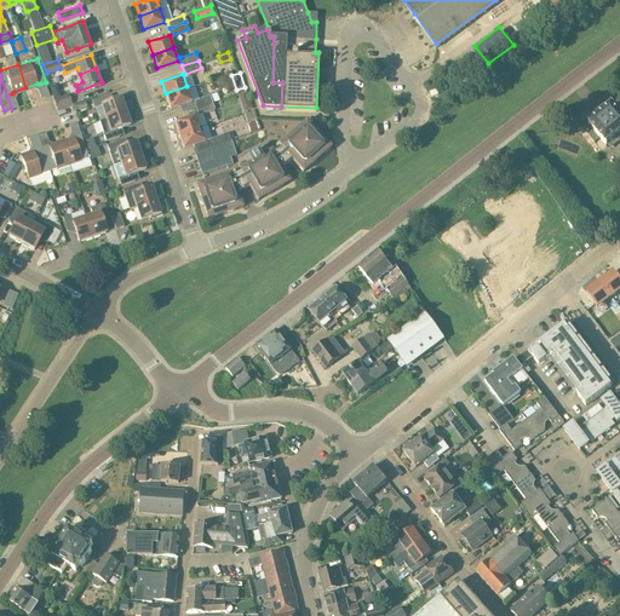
[(187,86),(166,93),(171,107),(191,99),(187,86)]
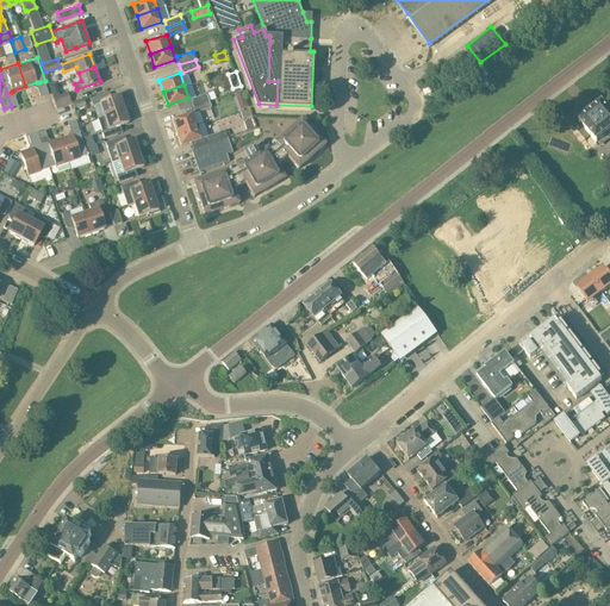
[(57,106),(72,101),(68,89),(53,95),(57,106)]
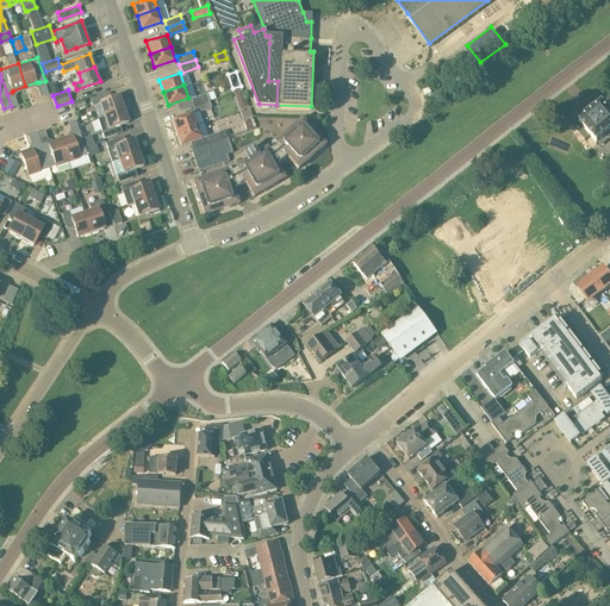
[(105,114),(124,107),(119,94),(106,98),(104,92),(91,97),(93,104),(100,101),(105,114)]
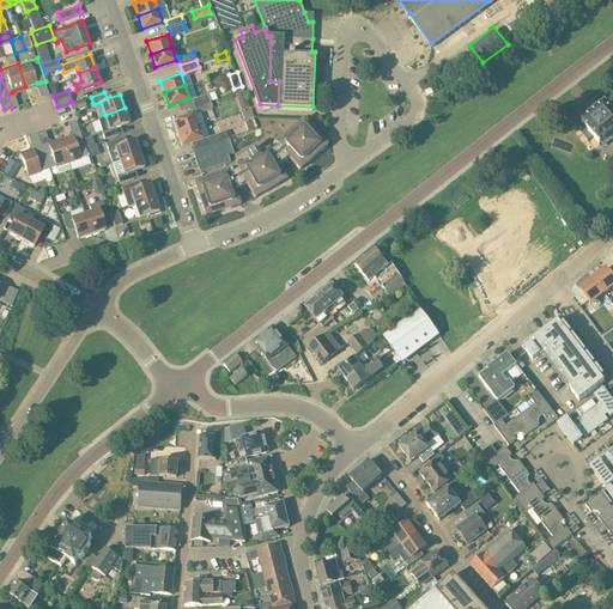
[(194,104),(210,99),(207,92),(192,97),(194,104)]
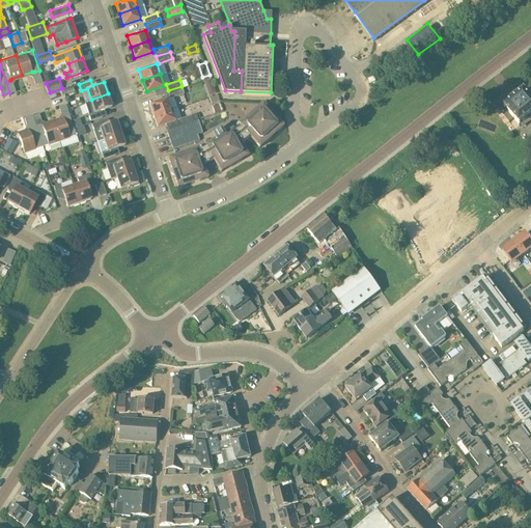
[(214,84),(208,85),(207,88),(208,93),(216,91),(214,84)]
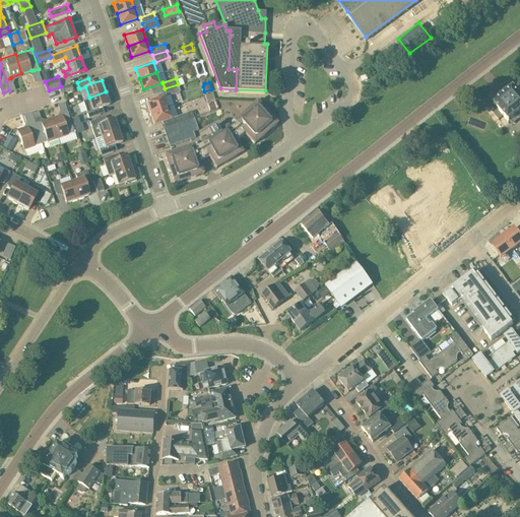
[(519,87),(517,83),(514,86),(513,84),(494,101),(495,102),(490,106),(499,116),(503,113),(508,119),(519,109),(519,87)]
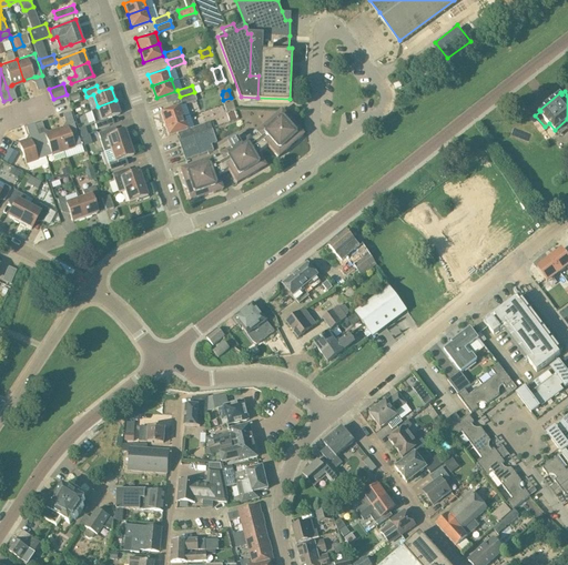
[(194,92),(180,97),(181,103),(196,99),(194,92)]
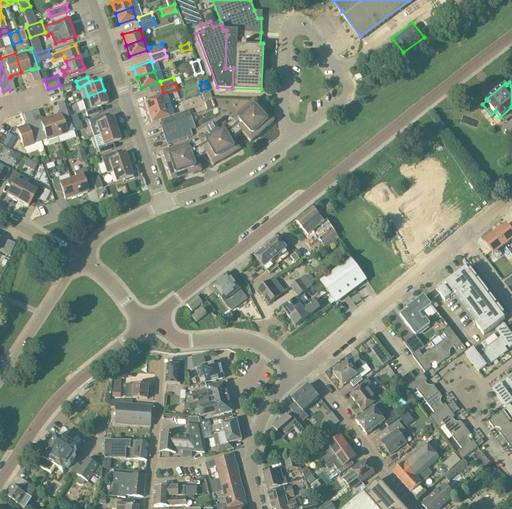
[(204,98),(212,96),(209,89),(202,92),(204,98)]
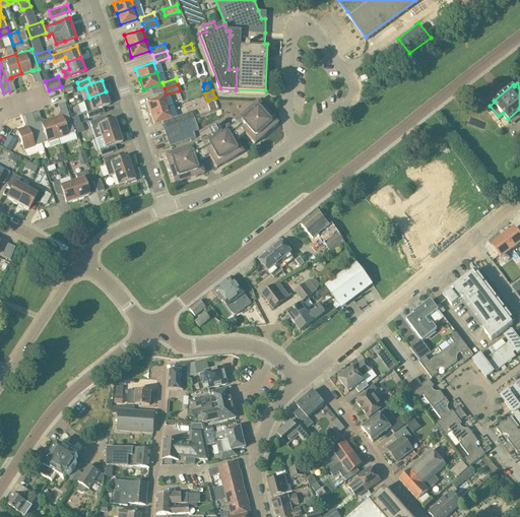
[(106,91),(89,98),(83,100),(89,117),(101,113),(99,107),(110,103),(106,91)]
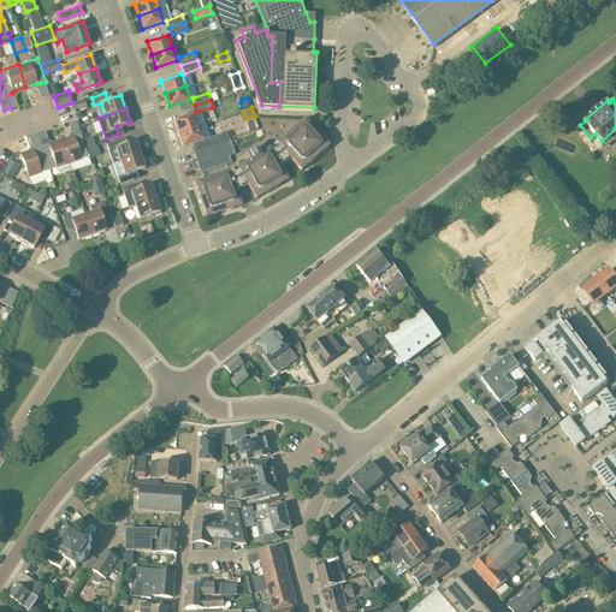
[(178,131),(199,125),(195,112),(173,119),(178,131)]
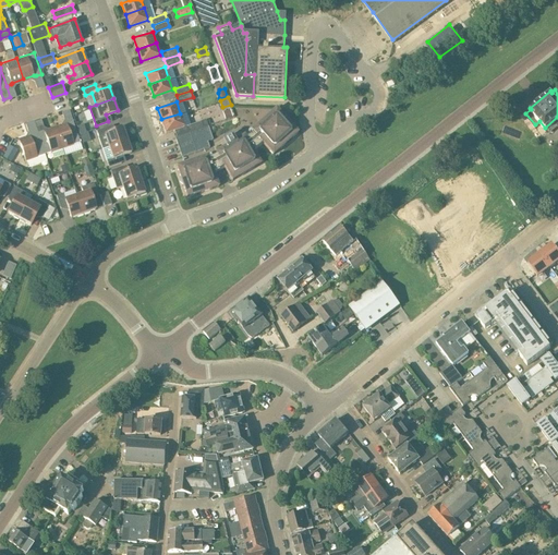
[(244,117),(258,117),(258,116),(263,116),(263,106),(244,105),(244,117)]
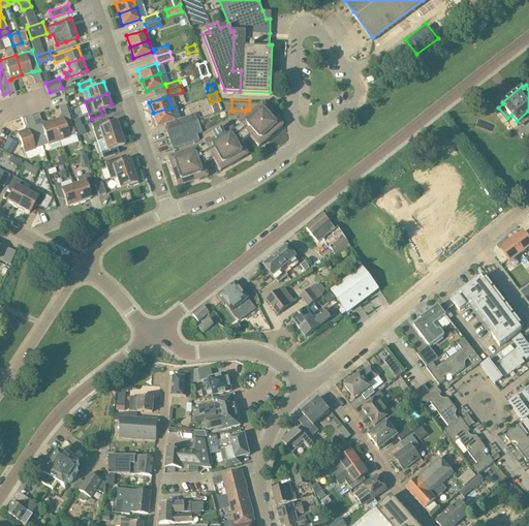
[(258,144),(282,123),(261,100),(239,121),(242,125),(239,128),(235,130),(231,126),(223,131),(220,127),(216,126),(213,128),(212,132),(214,136),(205,142),(208,147),(204,149),(199,150),(197,146),(175,153),(167,155),(177,184),(207,174),(203,159),(208,158),(213,155),(220,167),(247,152),(240,140),(243,137),(245,136),(246,135),(249,132),(258,144)]
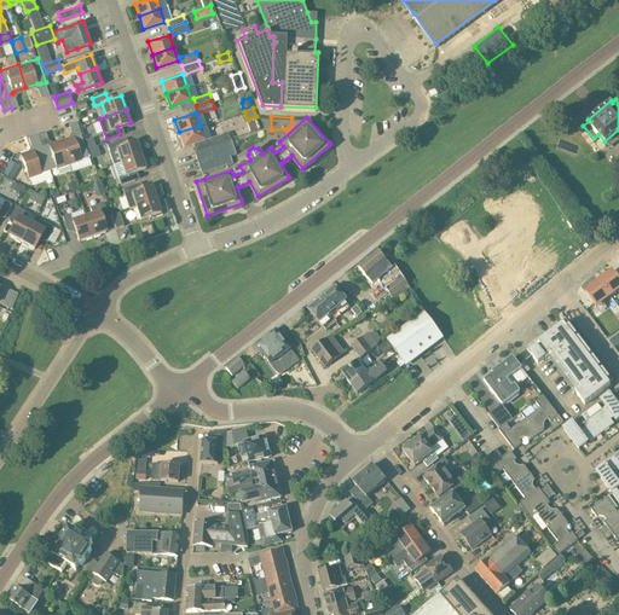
[(215,129),(230,128),(229,119),(214,120),(215,129)]
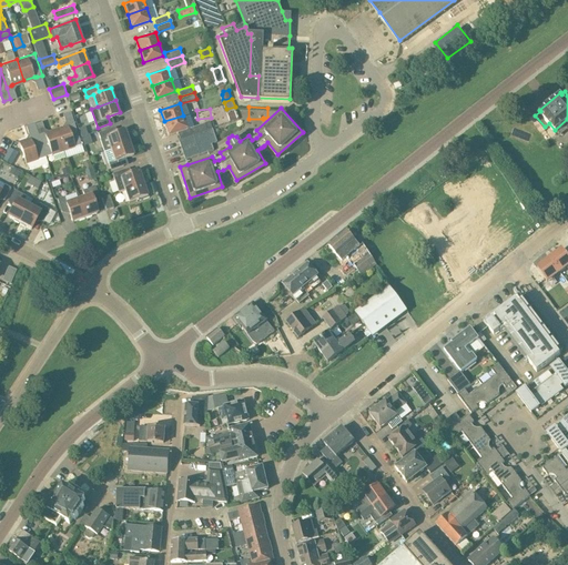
[(230,118),(237,115),(235,109),(227,111),(230,118)]
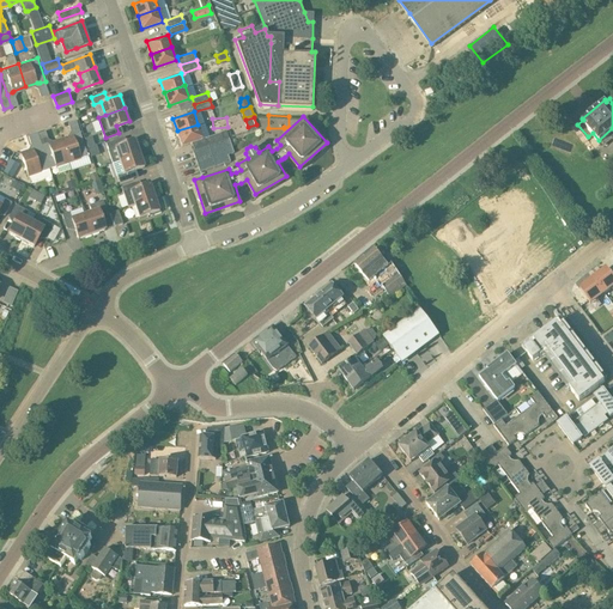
[(198,125),(177,131),(182,144),(192,140),(202,136),(198,125)]
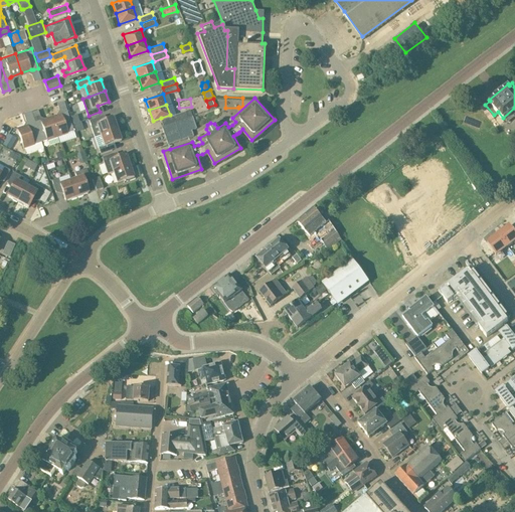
[(190,108),(172,114),(174,120),(186,117),(192,115),(190,108)]
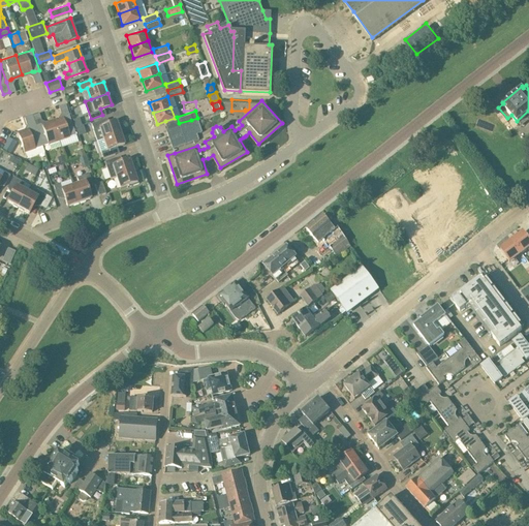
[(36,123),(32,112),(24,115),(28,126),(18,130),(25,150),(27,156),(44,150),(42,144),(36,123)]
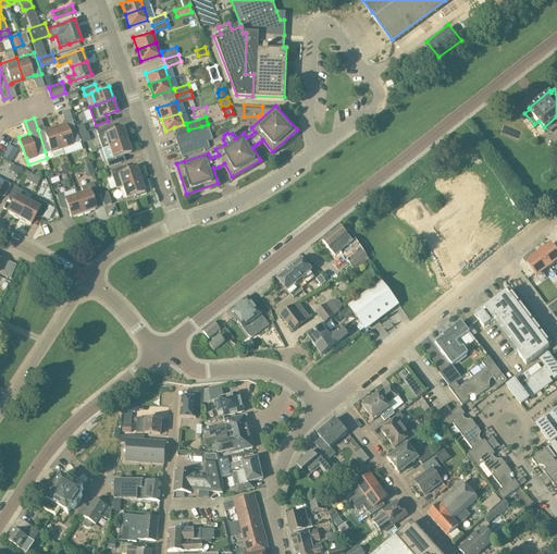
[(56,124),(62,145),(79,139),(73,118),(67,119),(66,121),(56,124)]
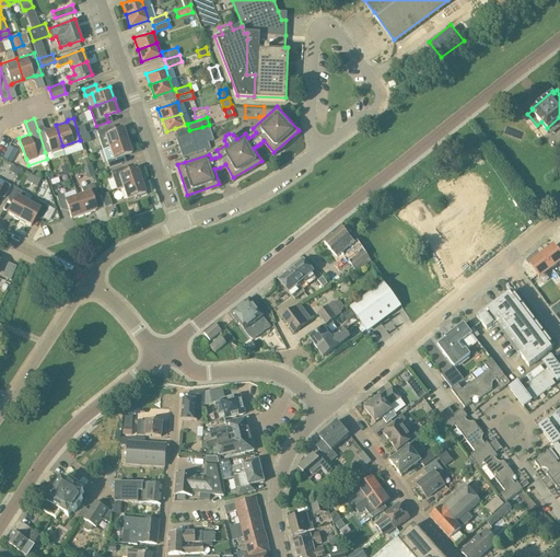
[(85,122),(78,124),(83,142),(91,140),(85,122)]
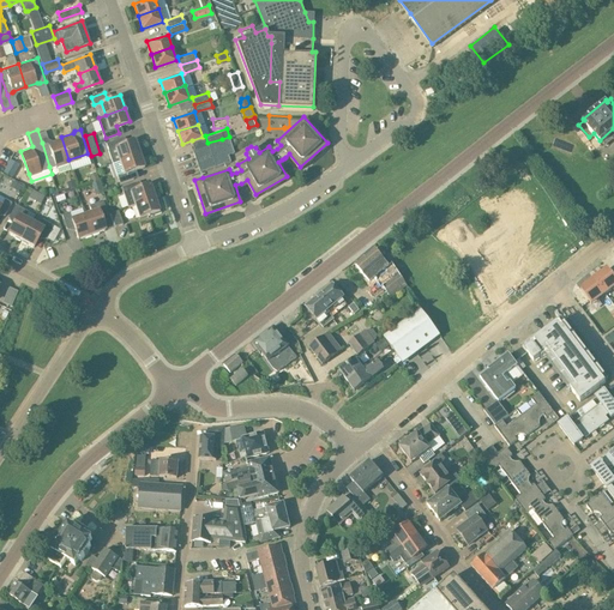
[(49,167),(68,159),(61,137),(49,142),(47,140),(42,143),(49,167)]
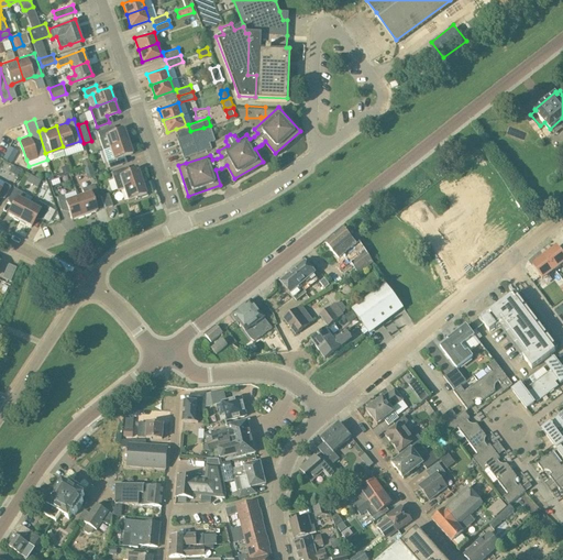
[(110,146),(129,140),(124,128),(112,131),(110,125),(98,130),(100,136),(105,147),(110,145),(110,146)]
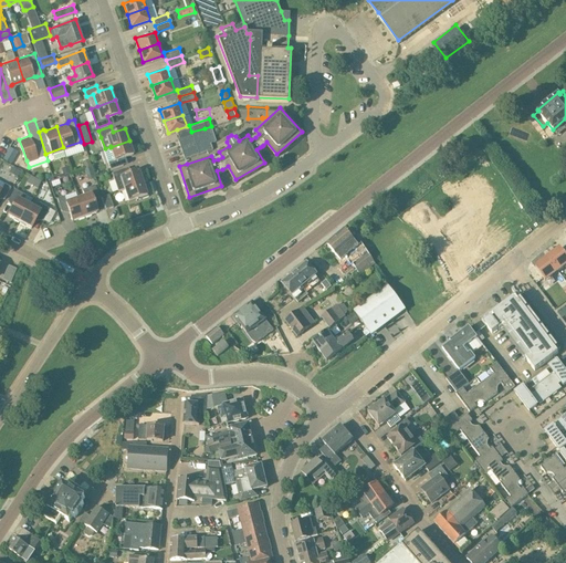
[(191,132),(179,136),(178,136),(185,157),(212,148),(211,142),(216,139),(211,126),(205,128),(191,132)]
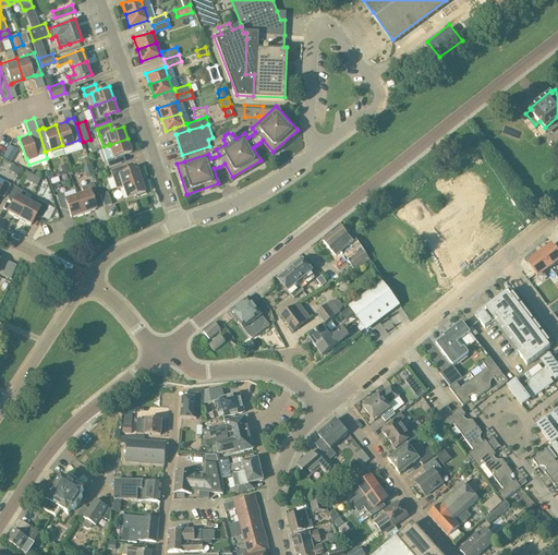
[(109,145),(109,144),(104,146),(102,147),(109,166),(110,165),(122,161),(120,154),(132,151),(128,139),(109,145)]
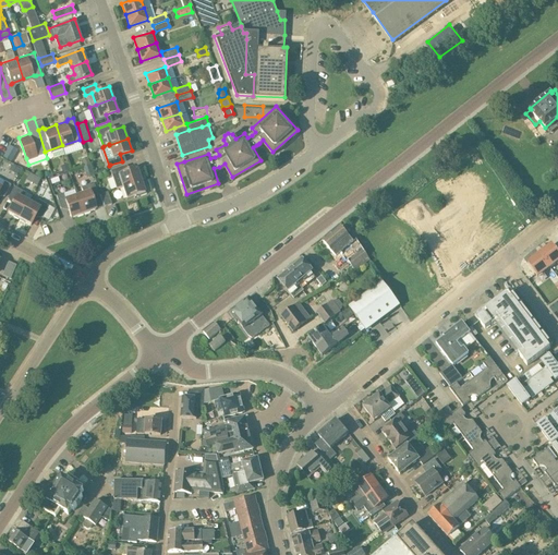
[(3,156),(11,160),(15,153),(8,148),(3,156)]
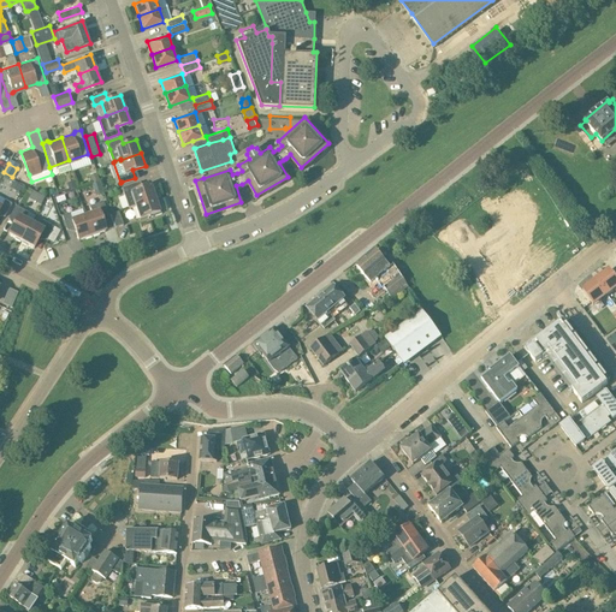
[(22,184),(13,179),(11,184),(19,189),(22,184)]
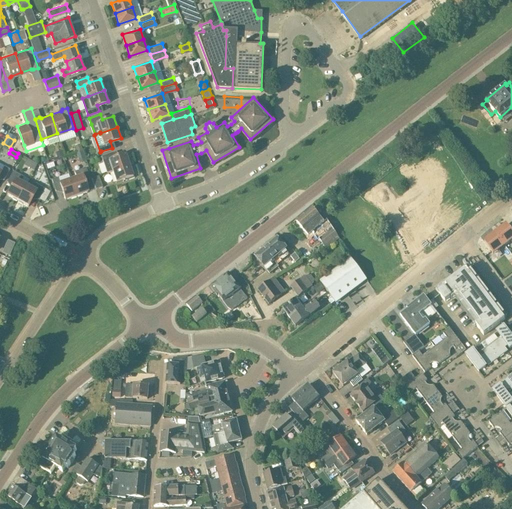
[(113,169),(129,163),(126,152),(115,156),(113,151),(102,155),(104,161),(107,171),(113,169)]
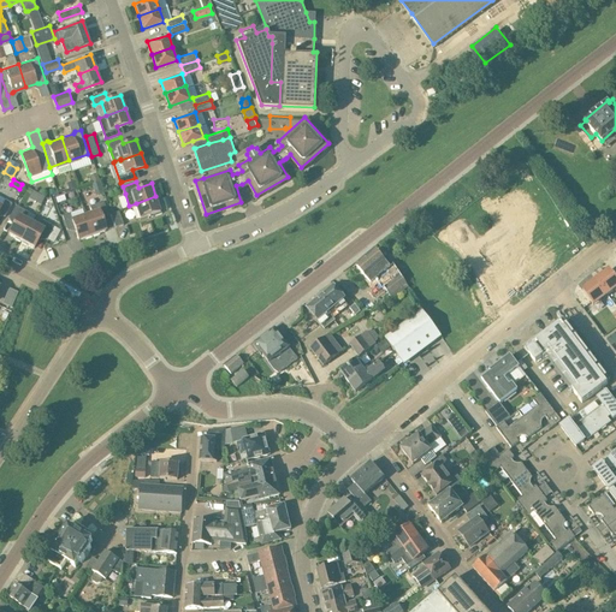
[(136,203),(141,217),(155,212),(155,213),(163,211),(160,206),(159,206),(155,196),(136,203)]
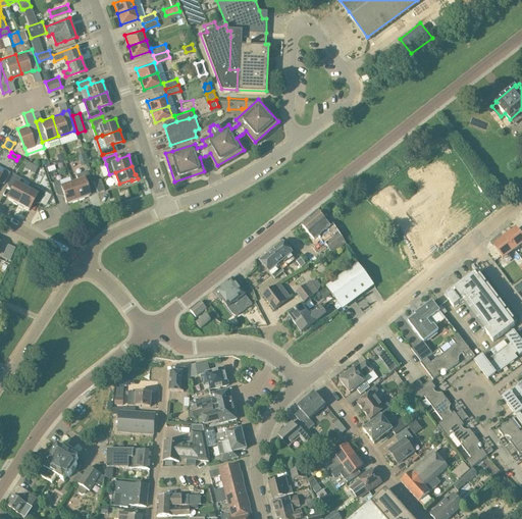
[(0,171),(0,178),(4,182),(10,170),(4,167),(1,172),(0,171)]
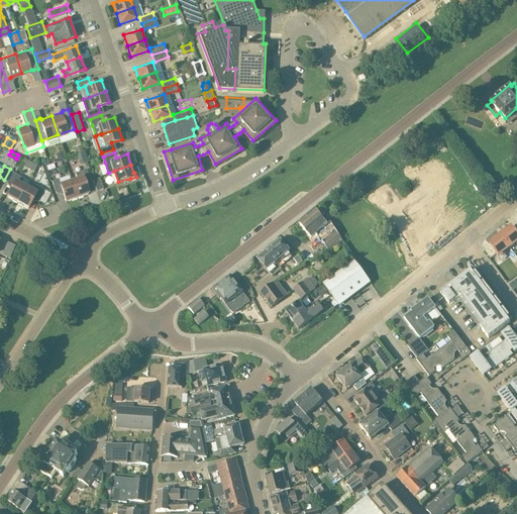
[(72,179),(78,195),(89,192),(85,181),(91,179),(87,167),(81,169),(83,175),(72,179)]
